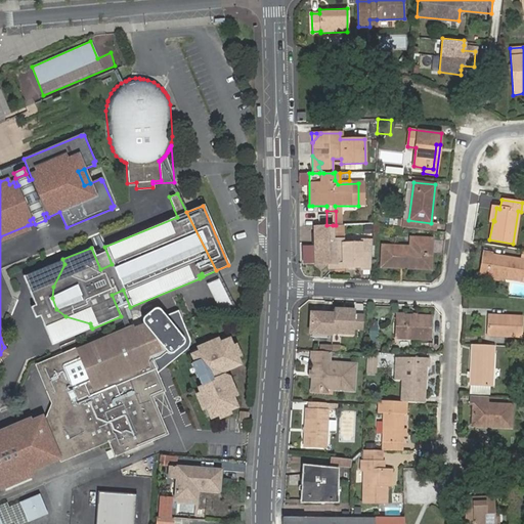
[(48,225),(45,220),(35,224),(38,230),(48,225)]
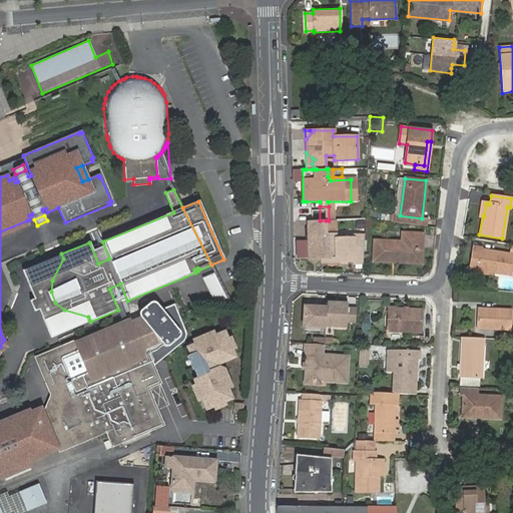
[(399,223),(421,225),(422,218),(400,215),(399,223)]
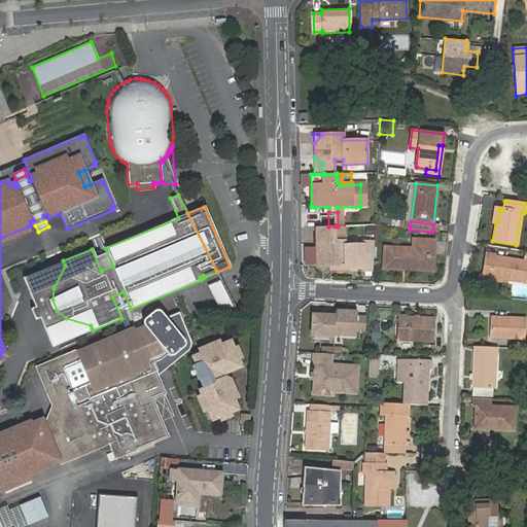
[(0,244),(30,232),(28,226),(0,238),(0,244)]
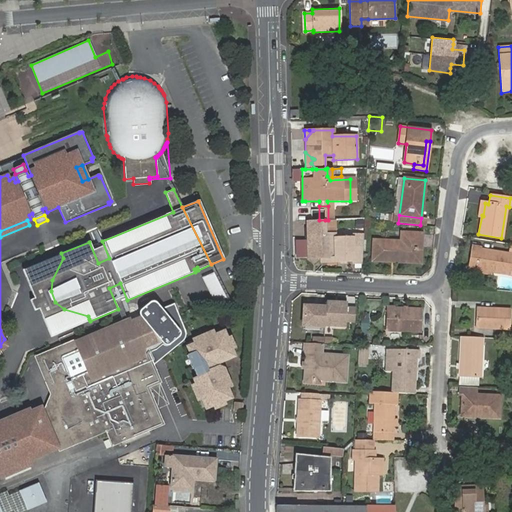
[(353,264),(362,263),(363,246),(353,246),(352,237),(334,238),(334,234),(333,220),(328,220),(325,220),(319,220),(317,221),(311,227),(315,232),(307,240),(307,248),(311,253),(315,258),(318,258),(333,257),(333,262),(353,261),(353,264)]
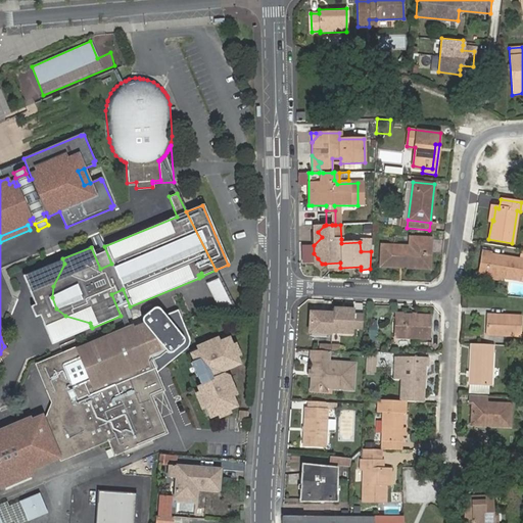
[(324,226),(313,226),(313,228),(314,245),(322,237),(318,232),(324,226)]
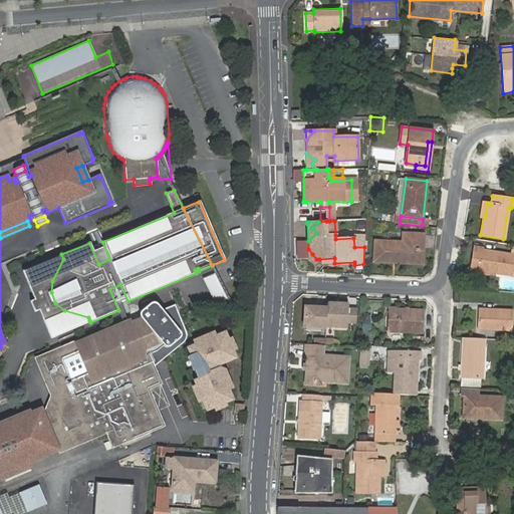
[(406,242),(402,242),(374,241),(373,262),(390,262),(390,260),(416,260),(417,249),(423,249),(424,234),(406,233),(406,242)]
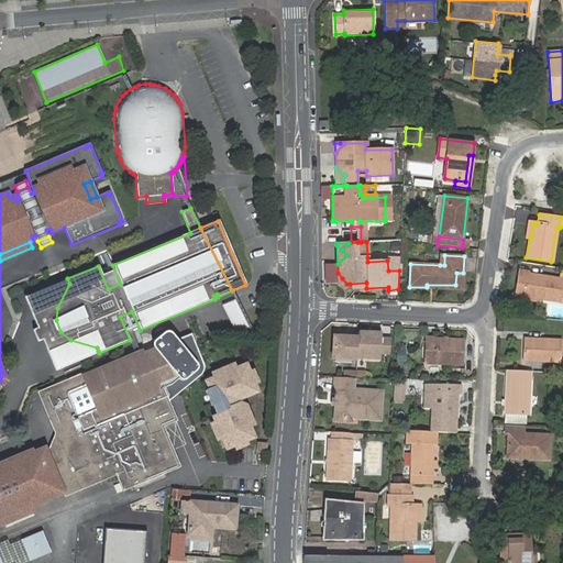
[(558,278),(526,274),(522,295),(540,298),(561,301),(562,286),(562,267),(560,267),(558,278)]
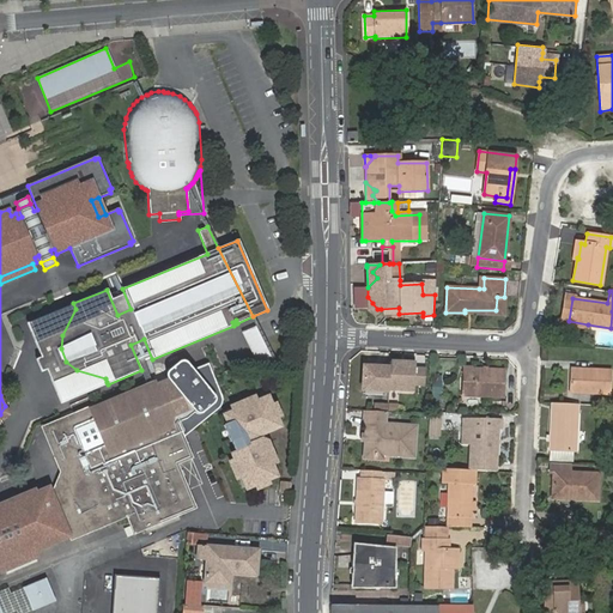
[(569,321),(572,298),(565,296),(560,325),(587,329),(588,325),(569,321)]
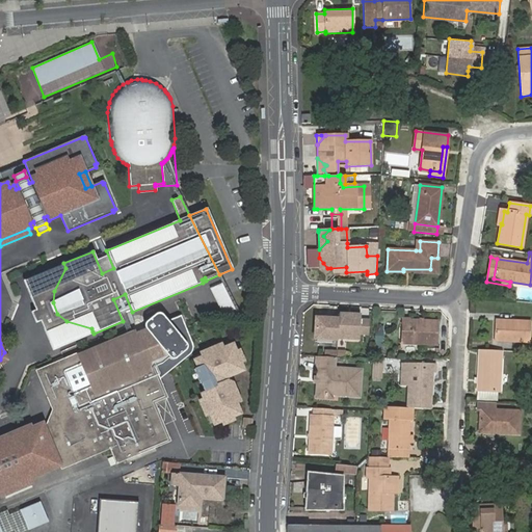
[(436,273),(437,258),(431,258),(430,269),(403,269),(403,271),(436,273)]
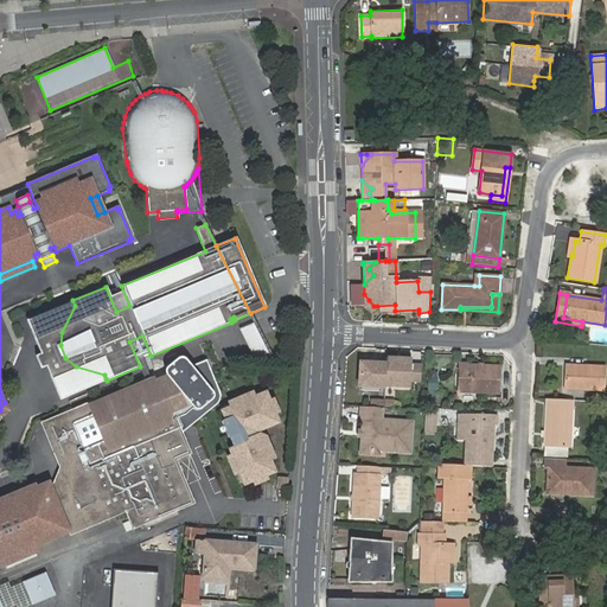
[(69,305),(30,321),(44,356),(39,358),(42,364),(46,363),(62,396),(106,378),(104,375),(76,366),(65,358),(61,345),(62,332),(75,306),(74,302),(69,305)]
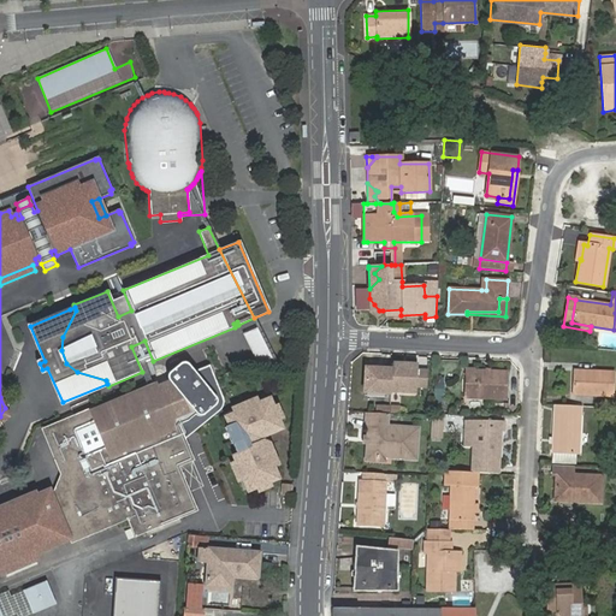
[(259,371),(274,365),(259,326),(243,333),(259,371)]
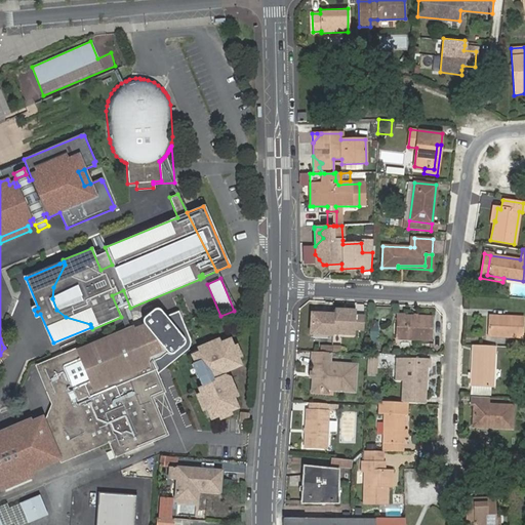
[(142,325),(131,329),(135,330),(140,333),(156,363),(158,367),(155,368),(158,374),(187,352),(190,349),(190,345),(190,340),(178,312),(163,318),(159,313),(156,311),(153,311),(142,320),(140,322),(142,325)]
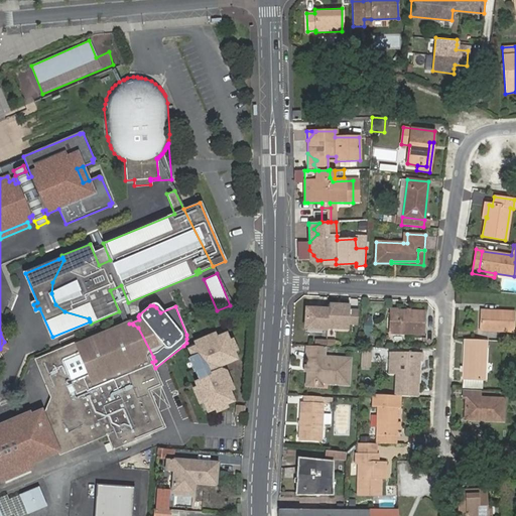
[(336,320),(337,307),(304,305),(303,328),(336,330),(336,320)]
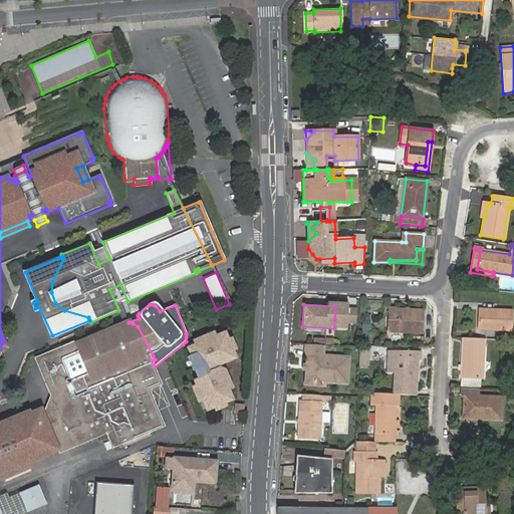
[(390,308),(389,331),(421,333),(422,310),(390,308)]
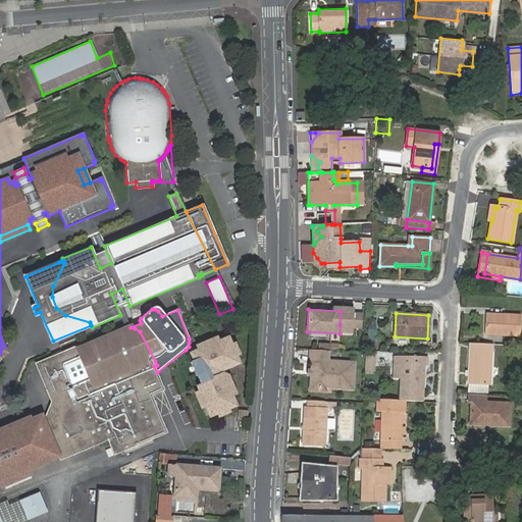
[(485,314),(485,330),(502,331),(501,335),(519,335),(520,316),(485,314)]
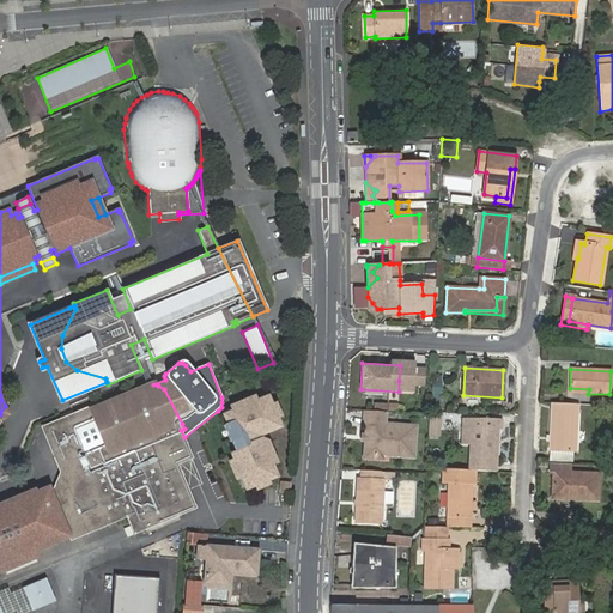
[(0,569),(4,570),(34,558),(36,553),(35,551),(70,538),(67,533),(107,517),(108,521),(125,514),(127,517),(134,535),(145,530),(141,520),(150,517),(155,519),(177,509),(180,515),(196,509),(178,465),(174,462),(159,468),(158,463),(189,450),(184,437),(181,430),(184,429),(182,424),(164,389),(158,386),(153,384),(91,411),(89,407),(74,413),(76,417),(62,423),(61,426),(62,429),(60,431),(58,432),(55,435),(54,437),(52,442),(52,444),(52,448),(53,451),(55,455),(58,457),(60,460),(64,461),(66,462),(70,462),(73,461),(77,460),(78,463),(79,466),(67,492),(55,498),(52,489),(50,487),(36,493),(37,496),(0,510),(0,569)]
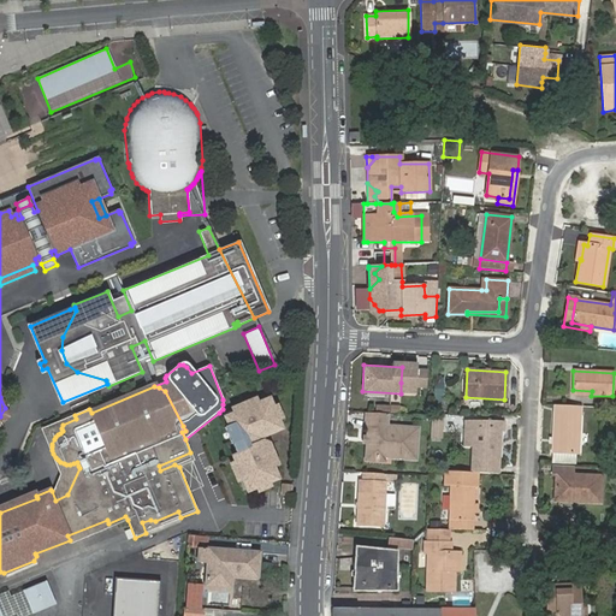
[(433,389),(433,404),(444,404),(444,388),(433,389)]
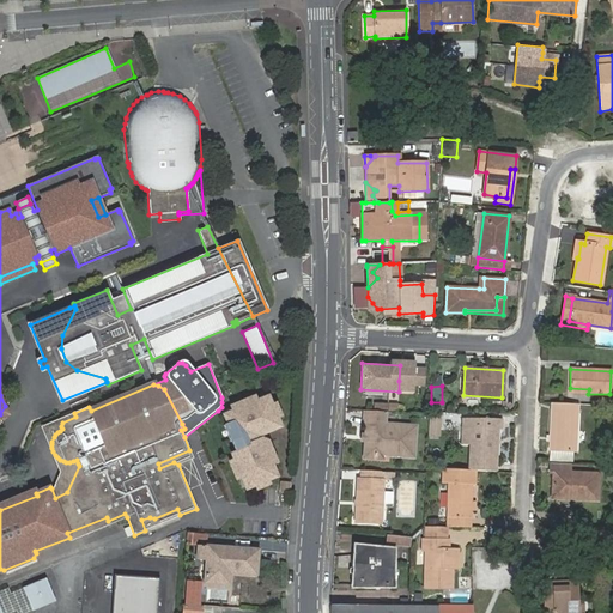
[(226,419),(222,422),(229,439),(231,448),(236,447),(255,438),(260,436),(267,434),(278,429),(280,424),(278,418),(272,405),(268,395),(255,401),(254,395),(244,400),(247,405),(232,411),(224,414),(226,419)]
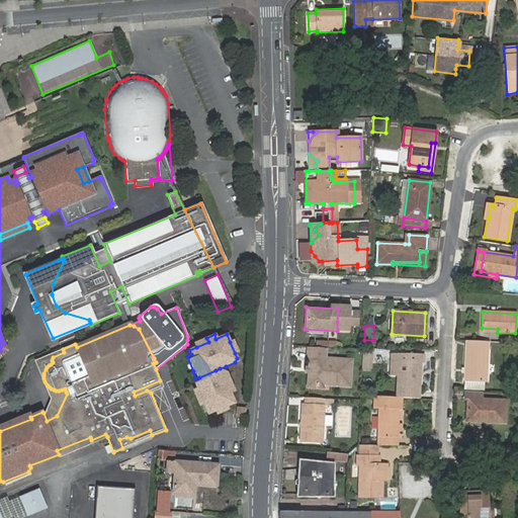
[(194,343),(196,347),(208,342),(206,338),(194,343)]
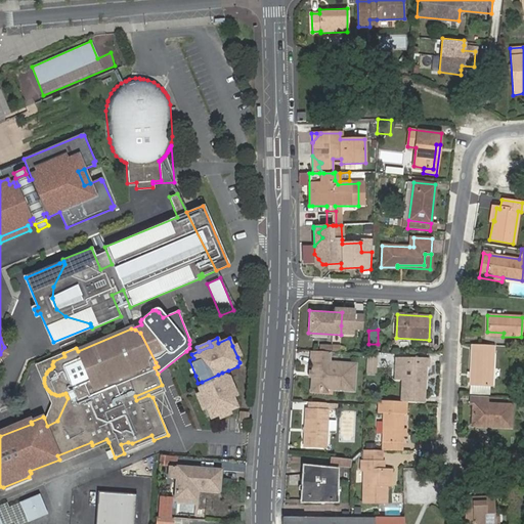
[(236,344),(232,346),(237,357),(241,356),(236,344)]
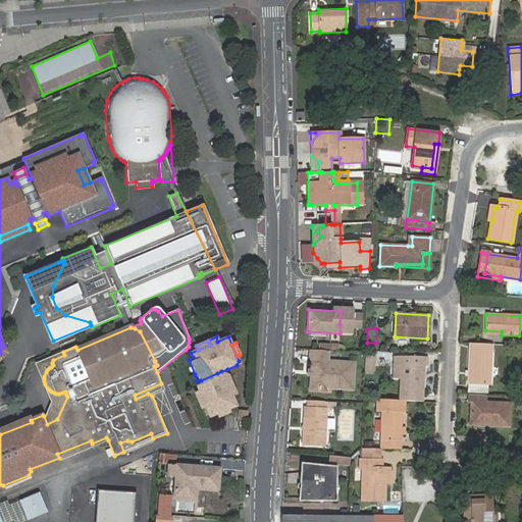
[(492,345),(469,344),(467,384),(490,384),(492,345)]
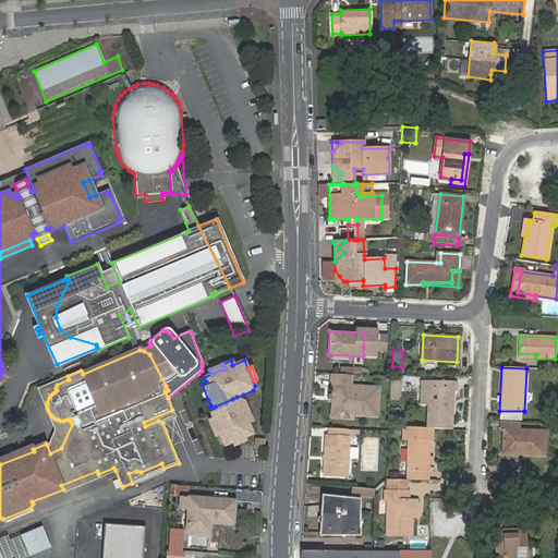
[(351,375),(330,373),(330,387),(332,388),(330,416),(349,417),(349,414),(349,411),(377,412),(378,387),(351,386),(351,375)]
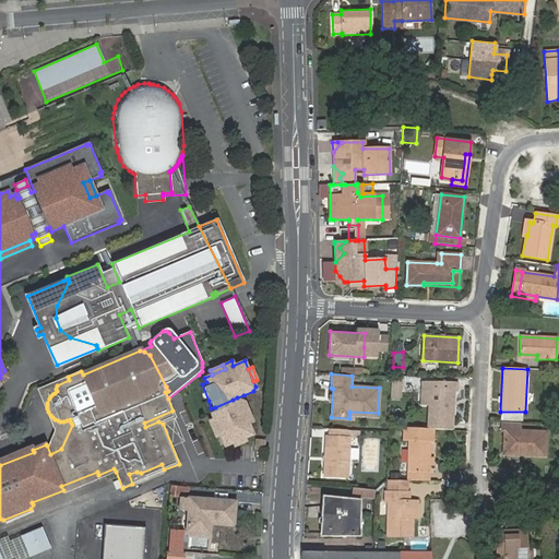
[(49,444),(47,445),(50,454),(61,449),(72,425),(71,423),(70,419),(67,420),(63,421),(60,421),(58,420),(55,419),(52,417),(50,415),(48,412),(47,408),(47,405),(47,403),(49,399),(50,396),(52,394),(55,393),(57,391),(56,389),(57,385),(69,380),(68,377),(52,382),(37,389),(54,430),(49,444)]
